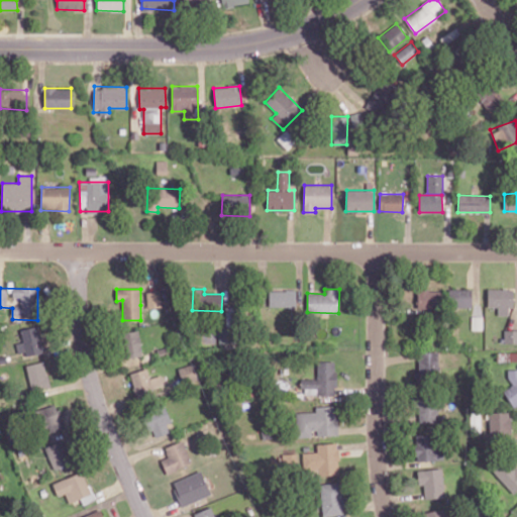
[(417,308),(439,307),(438,289),(417,290),(417,308)]
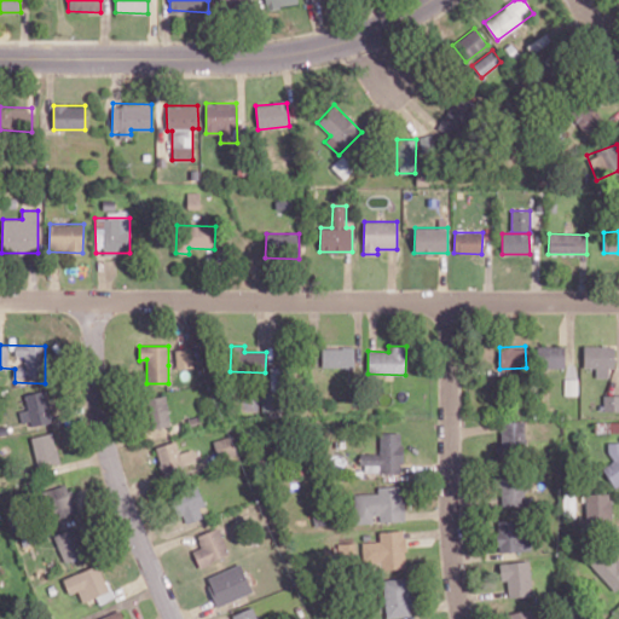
[(565,346),(537,346),(537,368),(565,368),(565,346)]
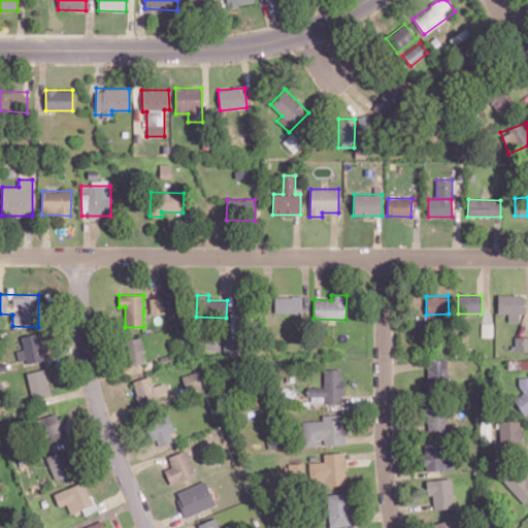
[(497,314),(507,314),(507,322),(519,322),(519,314),(524,314),(524,295),(498,295),(497,314)]
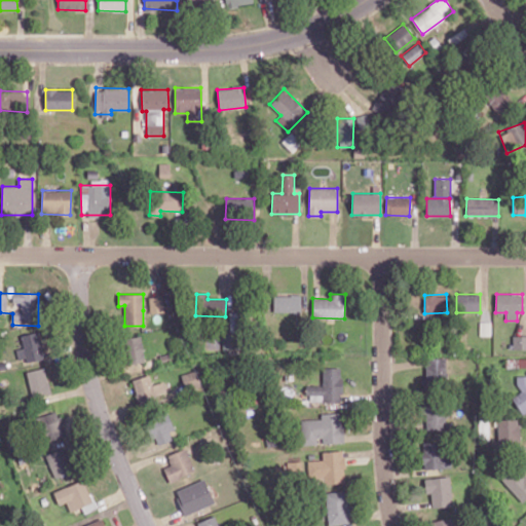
[(273,312),(301,311),(301,295),(273,295),(273,312)]
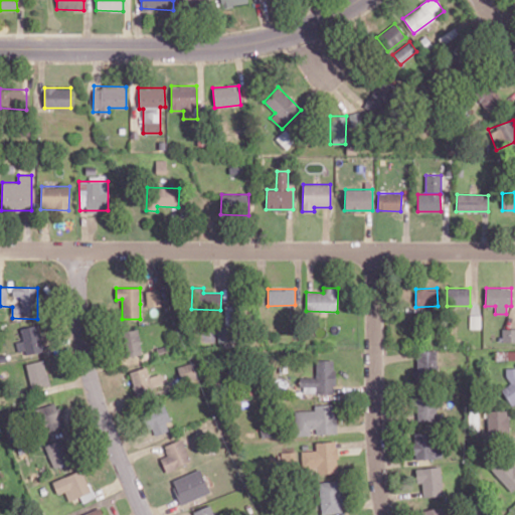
[(159,290),(146,291),(147,307),(160,306),(159,290)]
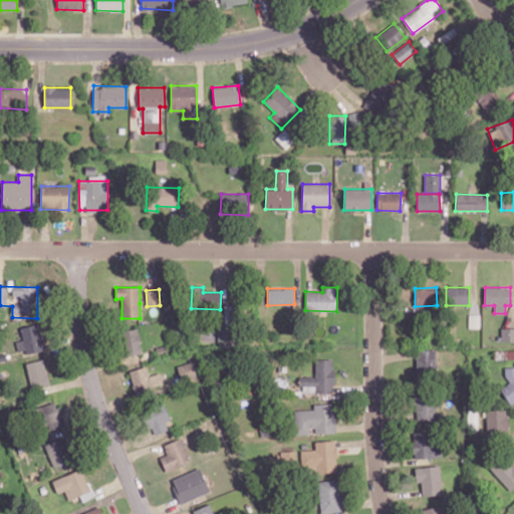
[(22,339),(15,340),(18,354),(43,349),(38,324),(20,327),(22,339)]
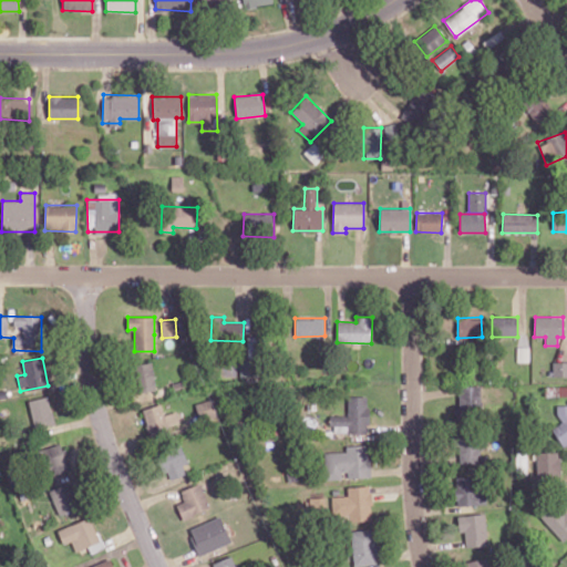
[(256,375),(256,358),(239,358),(239,375),(256,375)]
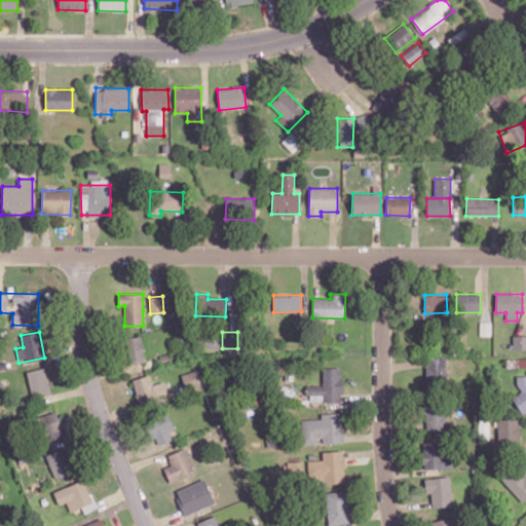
[(514,348),(525,348),(525,335),(515,335),(514,348)]
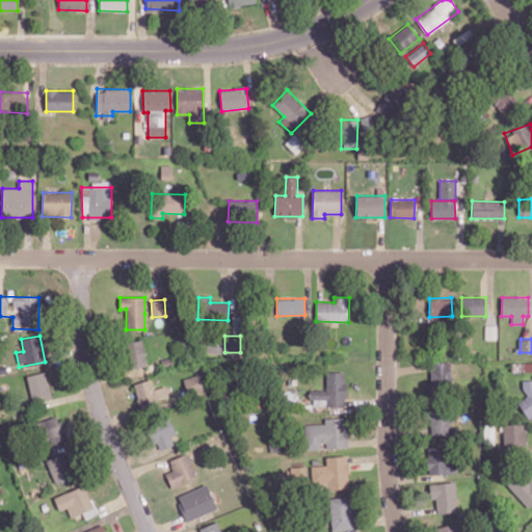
[(128,368),(145,366),(143,340),(126,342),(128,368)]
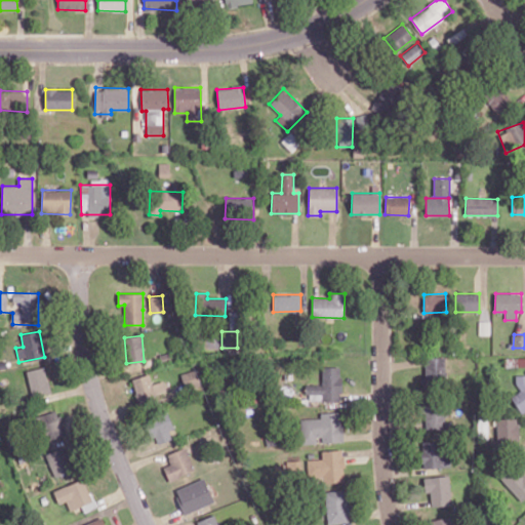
[(425,377),(419,377),(419,387),(444,388),(445,357),(426,356),(425,377)]
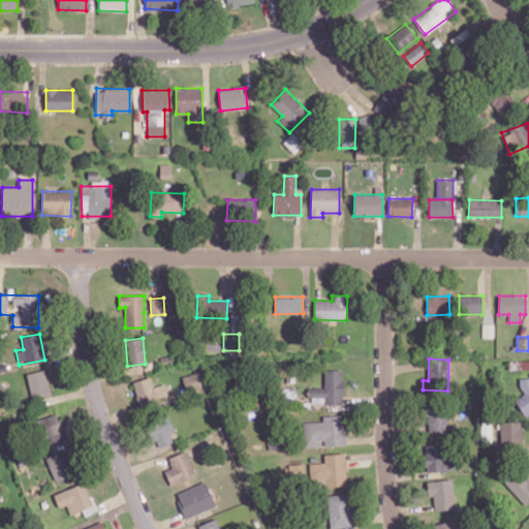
[(32,400),(51,395),(44,369),(26,374),(32,400)]
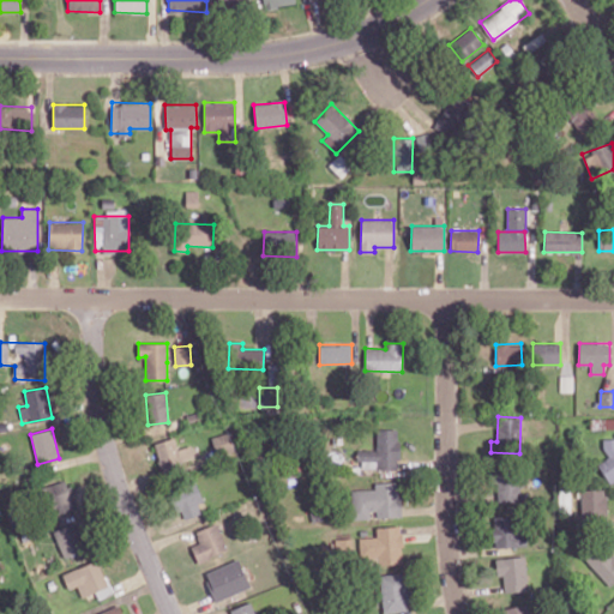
[(359,450),(359,469),(398,469),(398,428),(377,429),(377,450),(359,450)]
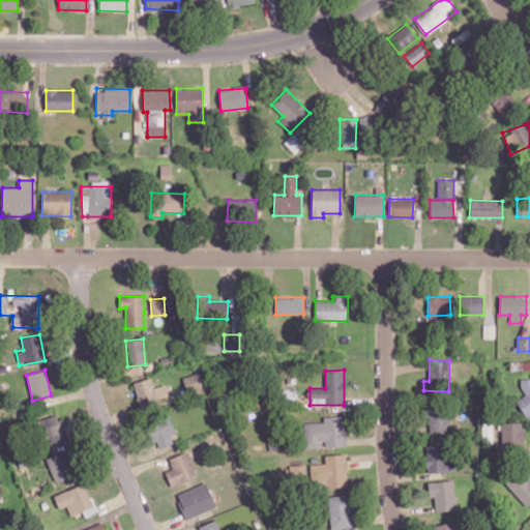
[(529,376),(519,382),(526,394),(516,400),(525,416),(529,413),(529,376)]
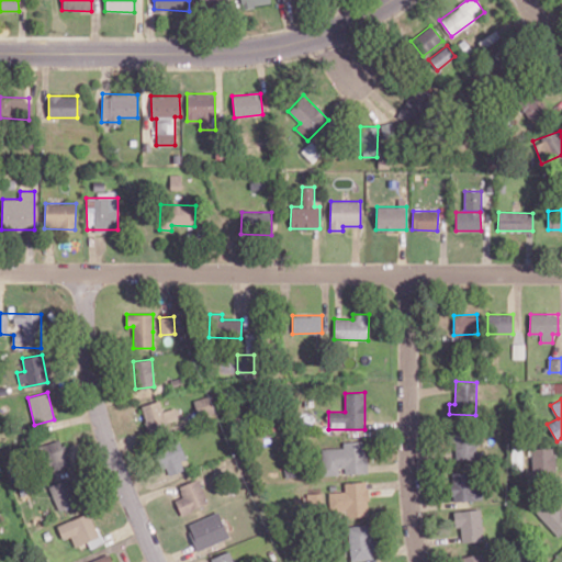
[(163,412),(159,400),(141,406),(148,433),(168,426),(166,422),(178,418),(175,407),(163,412)]
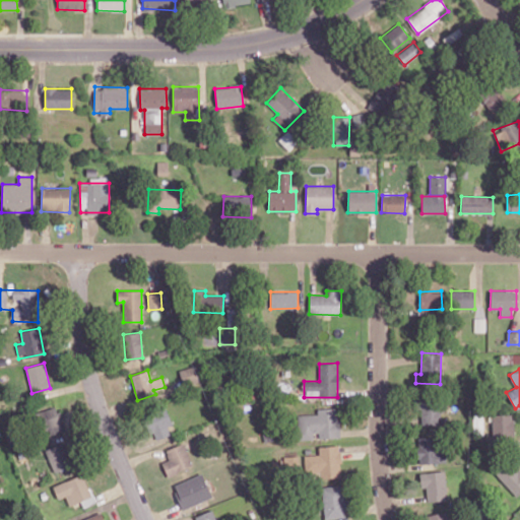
[(440,401),(421,400),(420,425),(439,426),(440,401)]
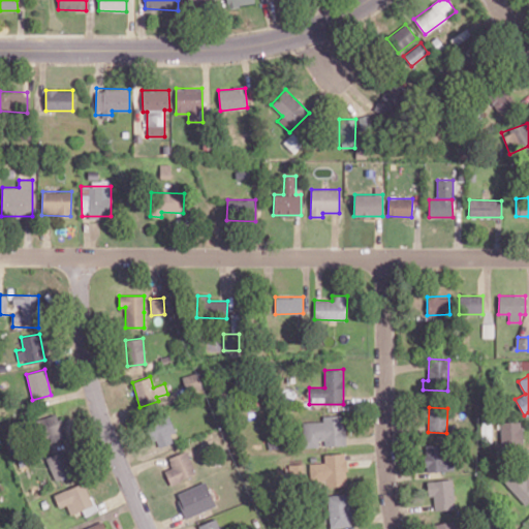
[(65,437),(56,412),(33,422),(41,445),(65,437)]
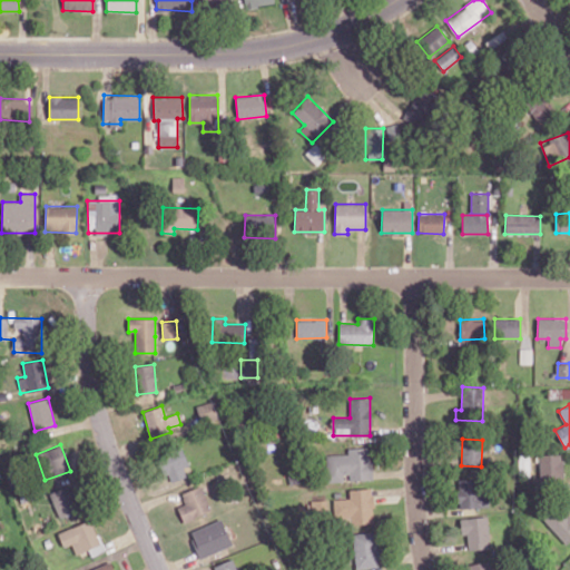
[(168,483),(187,477),(184,467),(189,464),(182,445),(157,455),(168,483)]
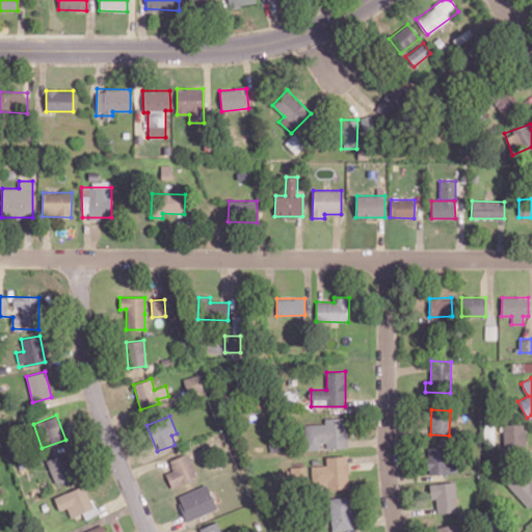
[(347,448),(346,418),(325,418),(325,423),(304,424),(304,450),(323,449),(323,448),(347,448)]
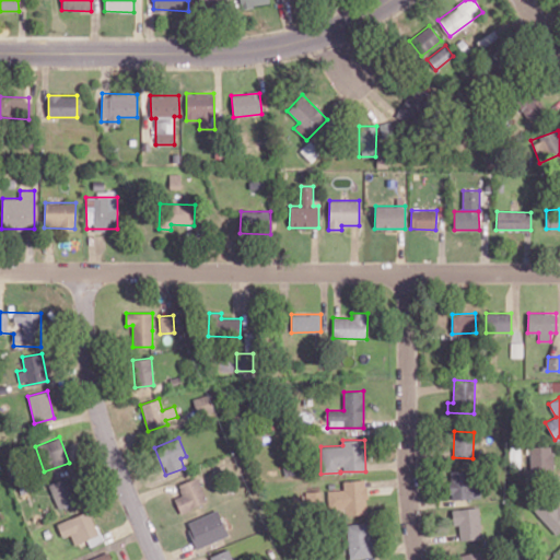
[(553,446),(529,446),(529,471),(552,471),(553,446)]
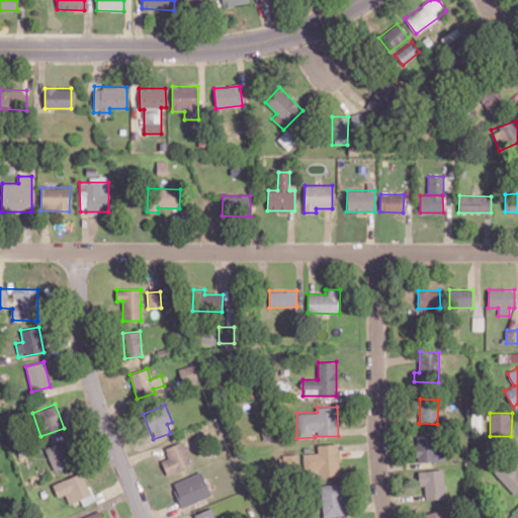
[(416,461),(441,461),(441,435),(416,435),(416,461)]
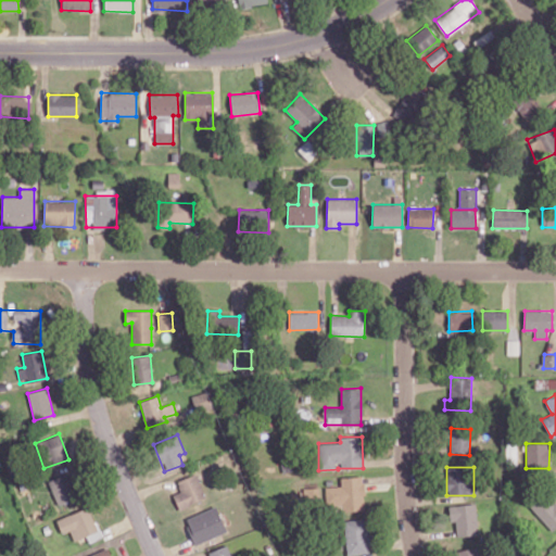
[(49,480),(57,504),(75,498),(67,474),(49,480)]
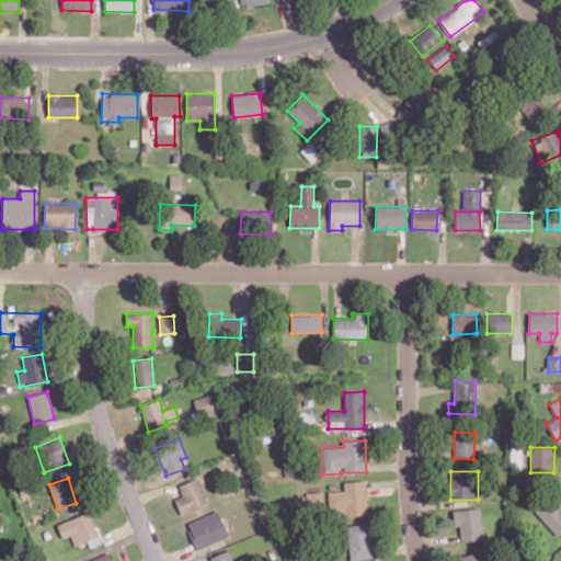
[(207,502),(197,478),(178,485),(182,495),(174,499),(181,514),(207,502)]
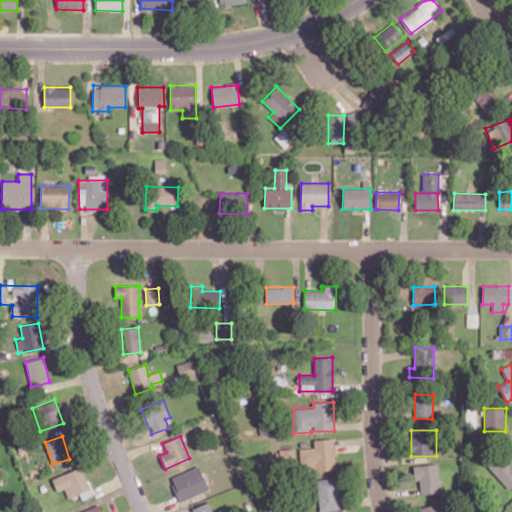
[(300,471),(335,469),(334,438),(313,439),(313,447),(299,448),(300,471)]
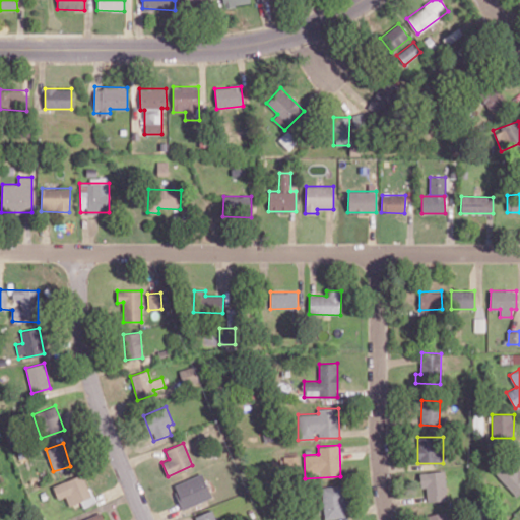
[(516,497),(519,492),(519,471),(508,458),(494,472),(516,497)]
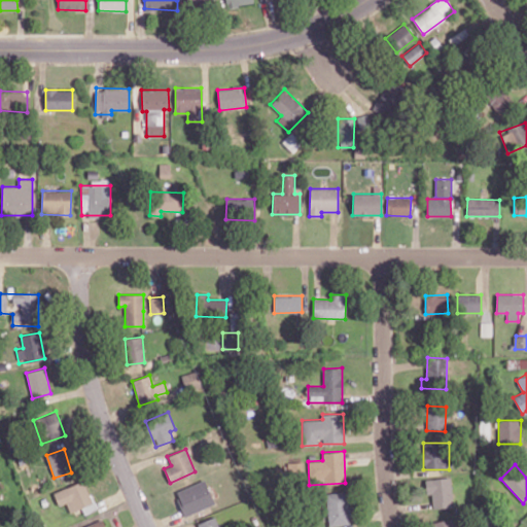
[(426,494),(431,494),(433,508),(453,506),(449,477),(424,480),(426,494)]
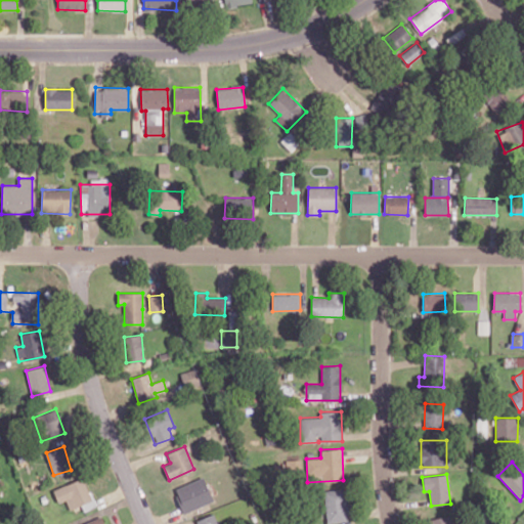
[(213,500),(204,477),(174,488),(183,513),(213,500)]
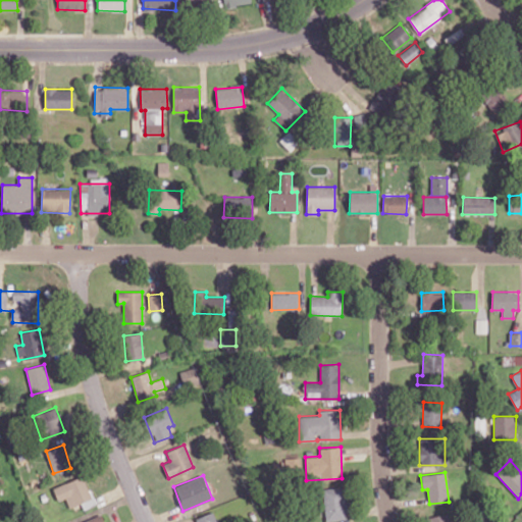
[(53,486),(57,501),(66,498),(69,508),(82,504),(83,509),(94,506),(85,476),(53,486)]
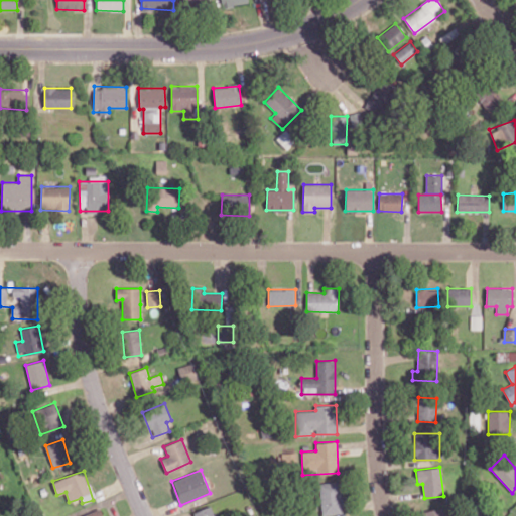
[(321,515),(344,513),(341,481),(318,483),(321,515)]
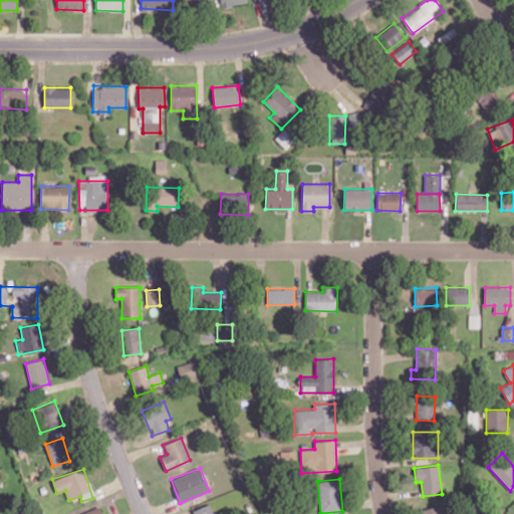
[(193,513),(214,513),(210,503),(192,510),(193,513)]
